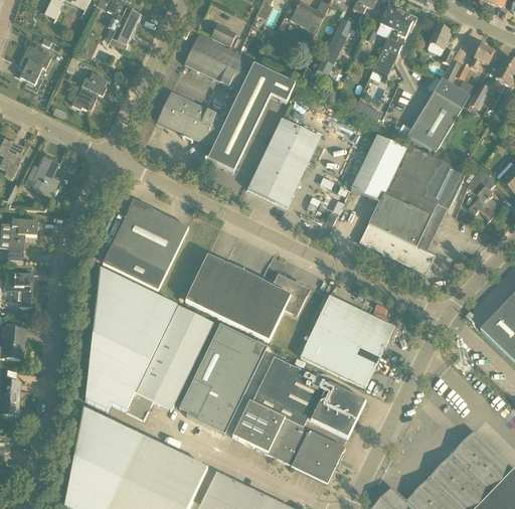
[(49,0),(45,9),(56,15),(63,0),(73,0),(86,6),(89,0),(49,0)]
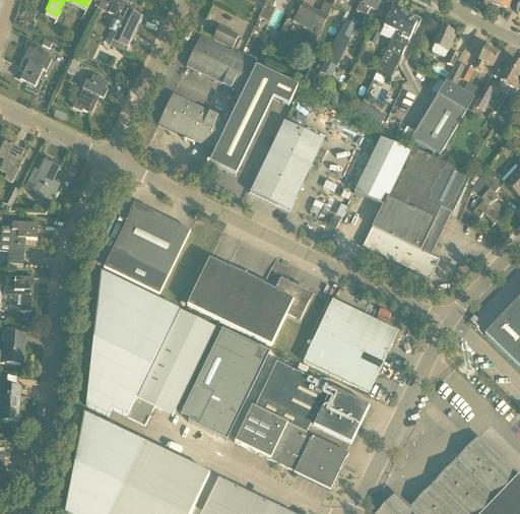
[(110,25),(117,28),(113,36),(128,43),(142,13),(132,8),(133,4),(124,0),(100,0),(98,3),(108,8),(119,13),(117,17),(114,16),(110,25)]
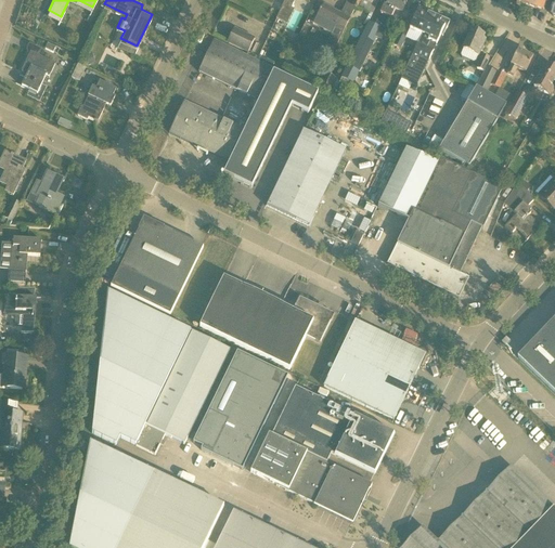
[(294,3),(291,2),(292,0),(282,0),(276,13),(287,18),(294,3)]
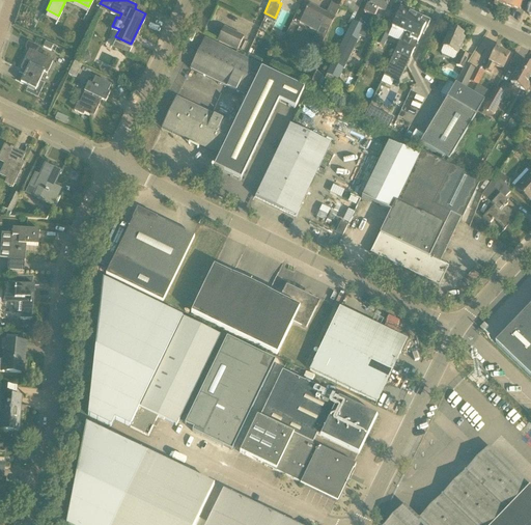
[(320,19),(326,8),(309,0),(303,9),(320,19)]
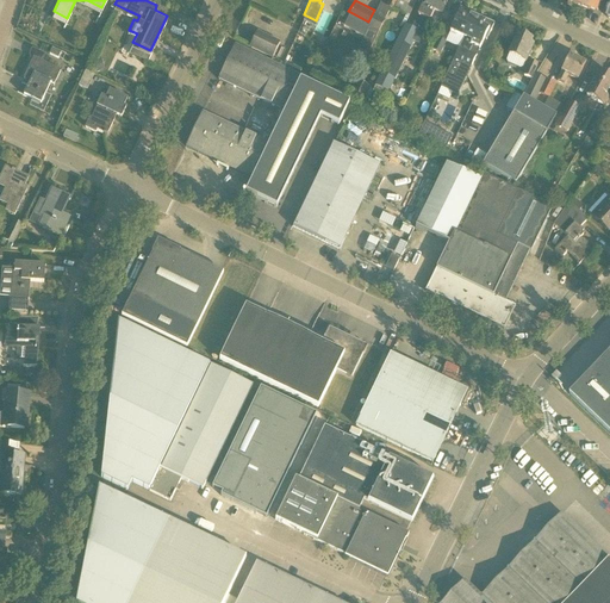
[(431,14),(430,14),(434,6),(441,8),(446,0),(424,0),(424,1),(422,0),(418,8),(411,23),(418,26),(424,29),(431,14)]
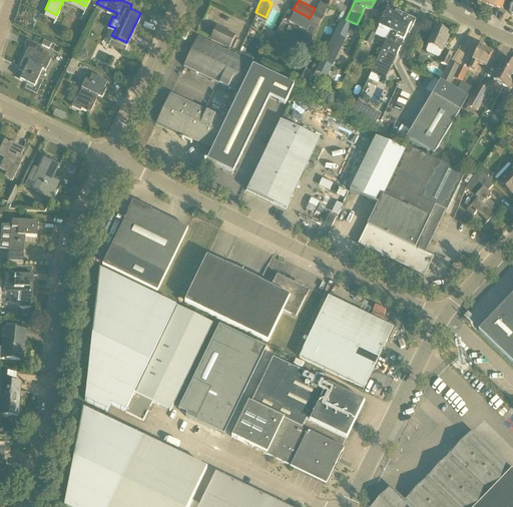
[(391,27),(400,7),(388,2),(383,11),(378,21),(390,27),(391,27)]
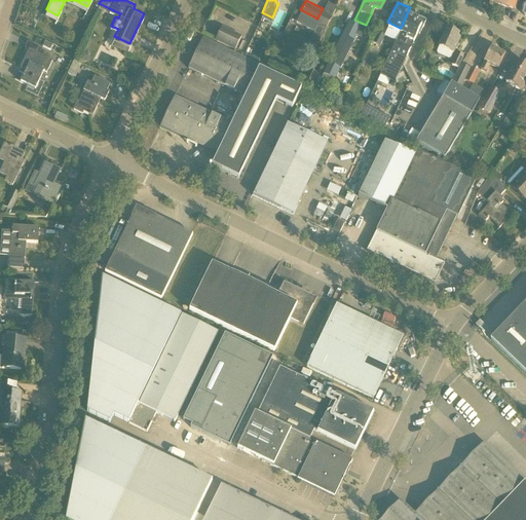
[(421,21),(423,22),(426,14),(425,14),(424,16),(417,13),(418,11),(410,7),(401,28),(400,28),(380,70),(395,77),(406,53),(411,42),(413,37),(414,37),(421,21)]
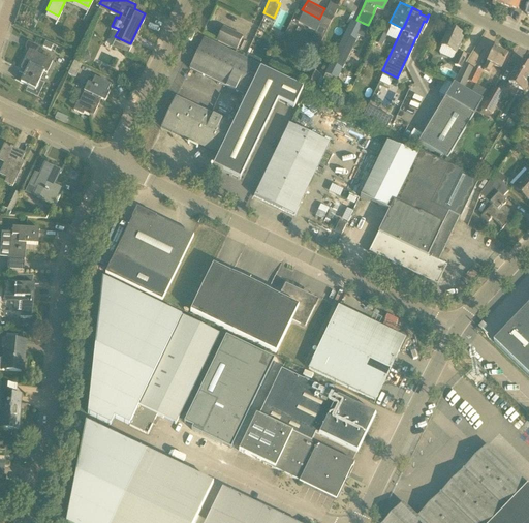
[(318,42),(333,12),(324,8),(319,19),(310,38),(318,42)]
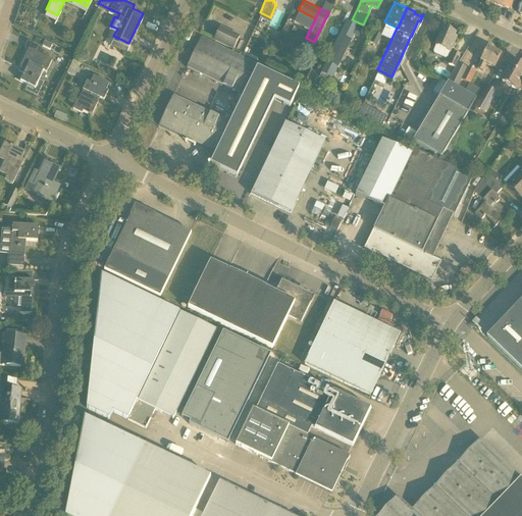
[(358,22),(352,19),(346,16),(320,68),(332,74),(358,22)]
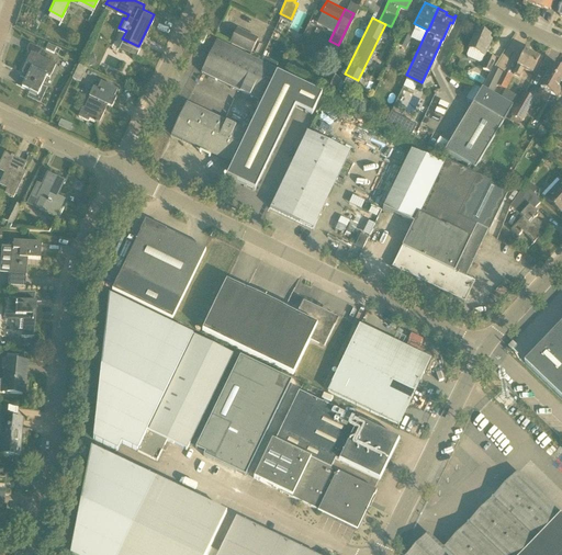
[(237,24),(231,37),(251,47),(258,34),(237,24)]
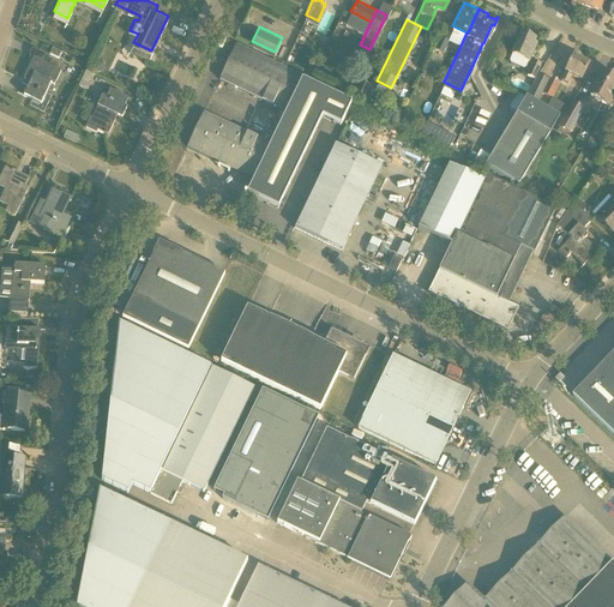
[(512,49),(529,56),(536,40),(534,38),(535,35),(534,35),(536,30),(530,26),(528,31),(521,29),(512,49)]
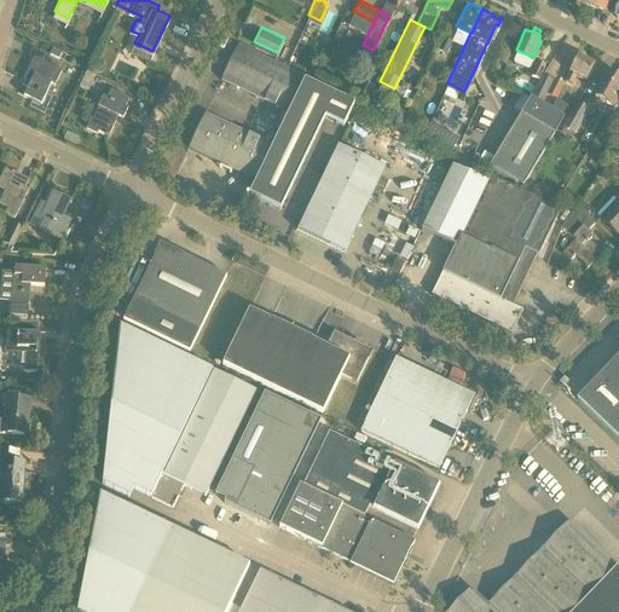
[(446,48),(453,36),(445,32),(438,45),(446,48)]
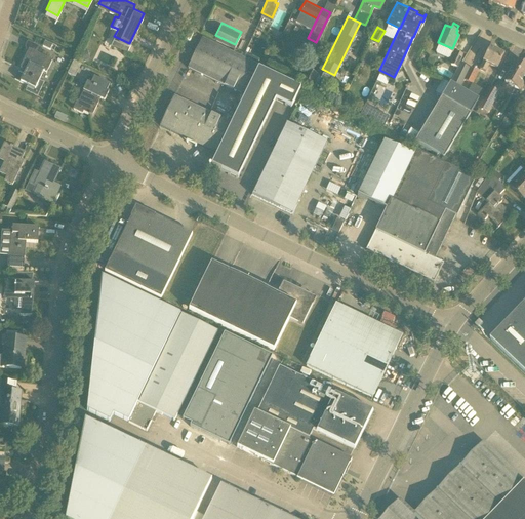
[(257,60),(202,33),(188,63),(243,89),(257,60)]
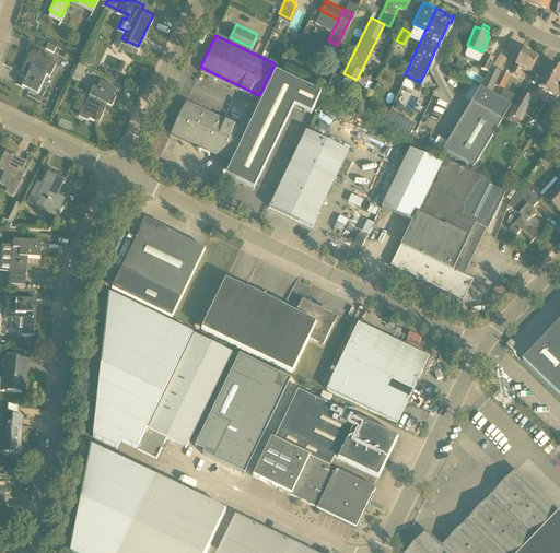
[(54,47),(57,42),(48,38),(46,44),(54,47)]
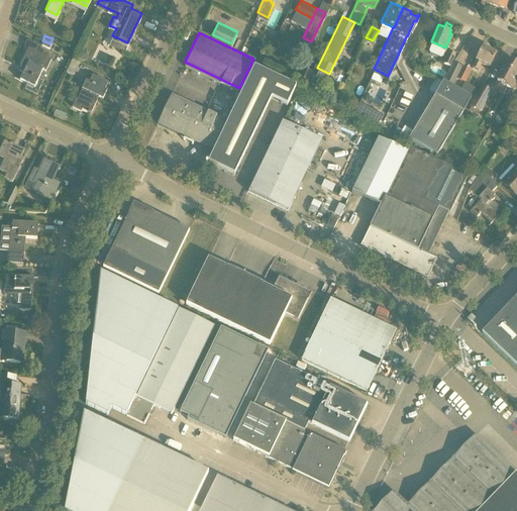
[(482,59),(485,60),(490,63),(496,48),(495,47),(495,46),(491,44),(490,45),(483,41),(476,56),(473,63),(479,66),(482,59)]
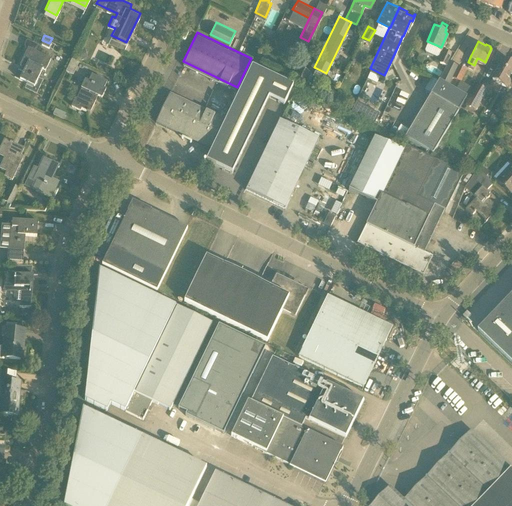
[(34,82),(43,63),(45,65),(51,54),(44,51),(28,43),(20,60),(22,61),(23,60),(26,61),(20,75),(34,82)]
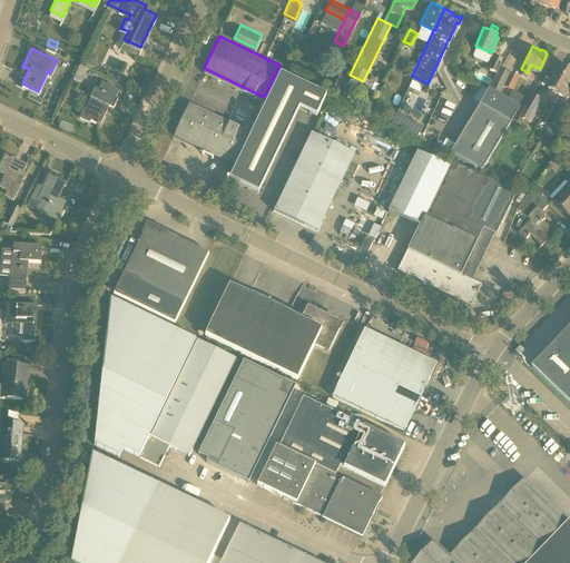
[(490,65),(497,68),(502,53),(495,51),(490,65)]
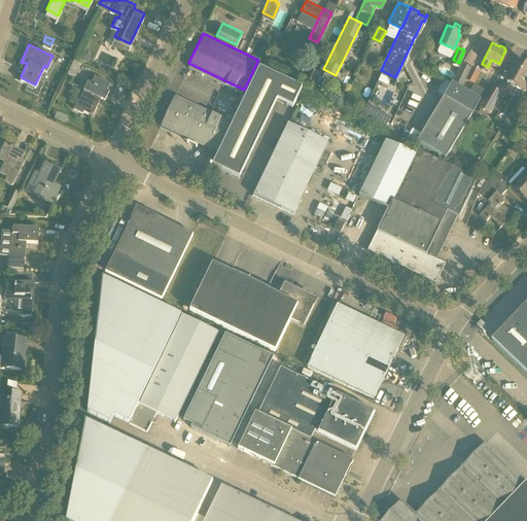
[(74,55),(67,69),(75,73),(82,59),(74,55)]
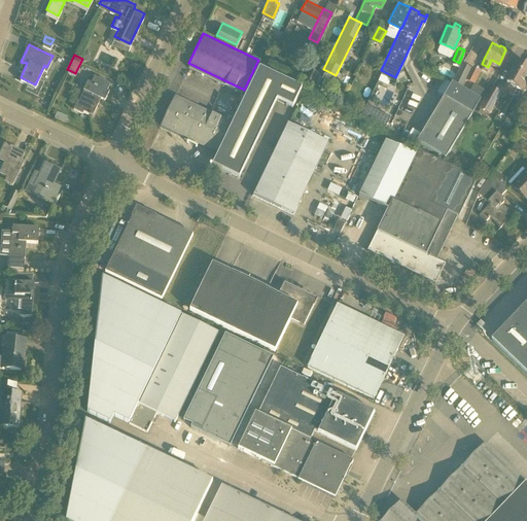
[(526,78),(523,76),(526,69),(526,61),(519,57),(506,77),(523,85),(526,78)]
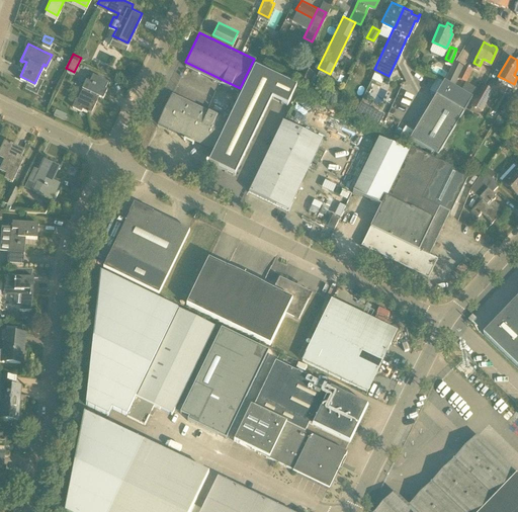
[(465,78),(466,78),(471,67),(463,63),(454,58),(445,77),(454,83),(458,74),(465,78)]
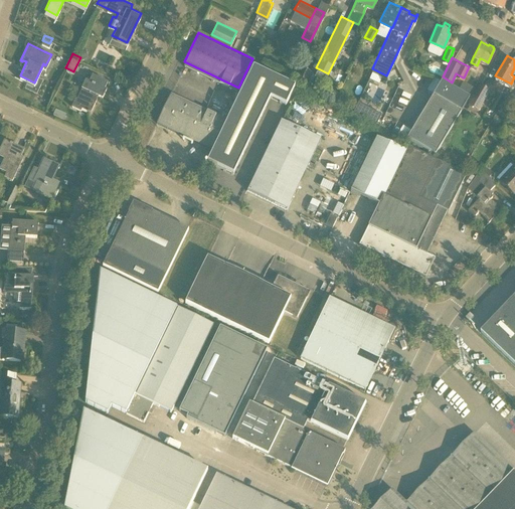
[(271,94),(286,101),(295,81),(253,61),(207,157),(233,170),(271,94)]
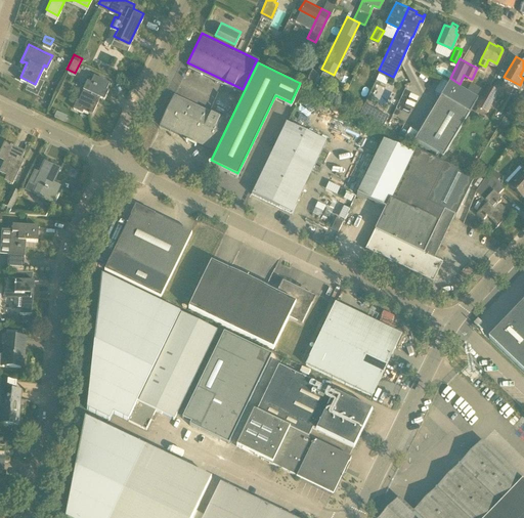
[(318,71),(309,67),(306,65),(299,78),(303,80),(312,84),(318,71)]
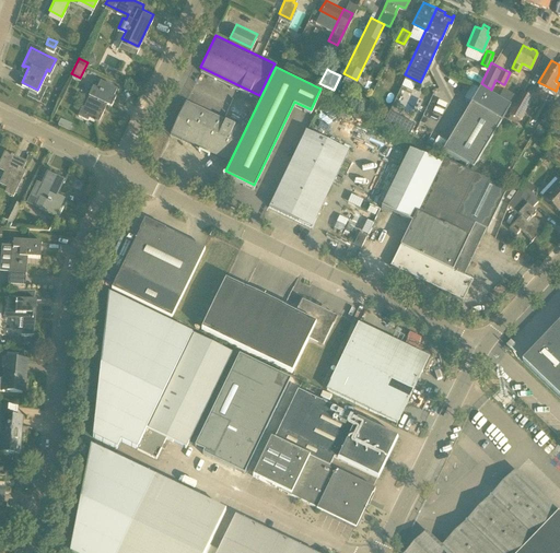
[(89,91),(91,93),(85,104),(83,103),(79,112),(88,116),(89,114),(95,116),(94,117),(98,119),(100,117),(98,117),(105,105),(104,105),(106,99),(112,102),(116,93),(114,92),(117,85),(101,77),(97,84),(93,82),(89,91)]
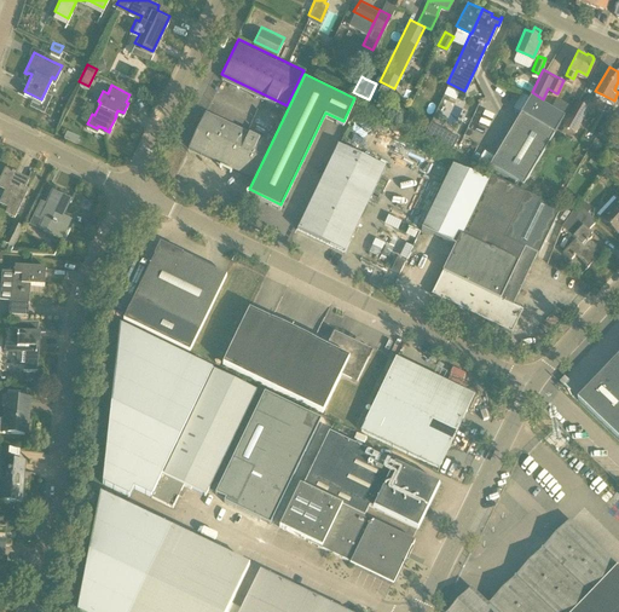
[(531,92),(490,161),(524,182),(565,113),(543,99),(531,92)]
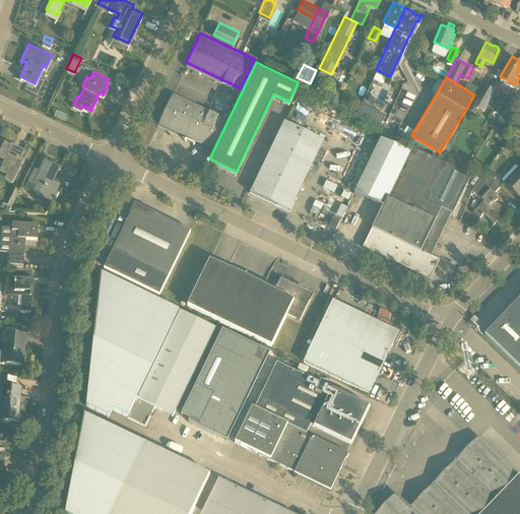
[(476,94),(481,86),(468,78),(467,78),(462,86),(474,93),(476,94)]
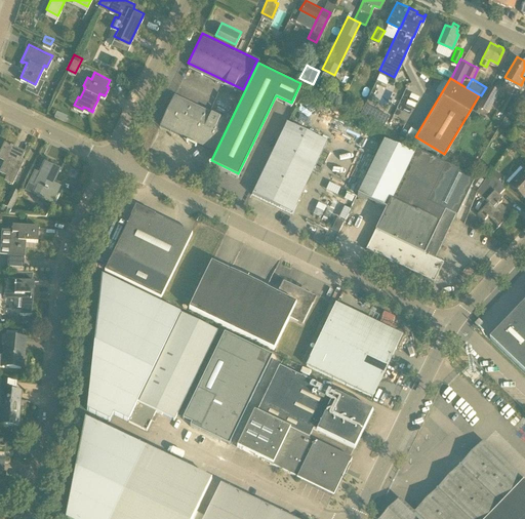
[(489,82),(486,87),(481,95),(477,104),(487,110),(499,88),(489,82)]
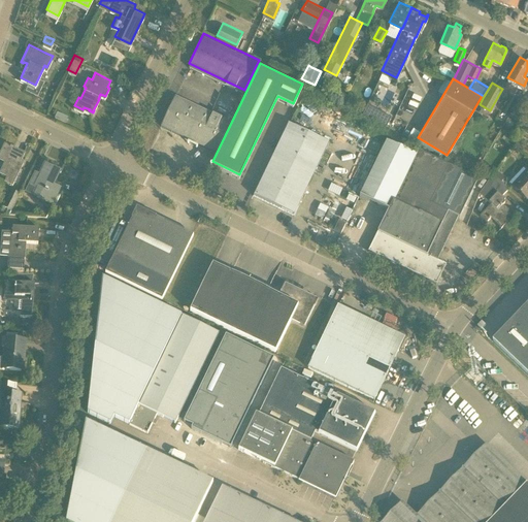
[(161,122),(217,149),(231,118),(175,92),(161,122)]
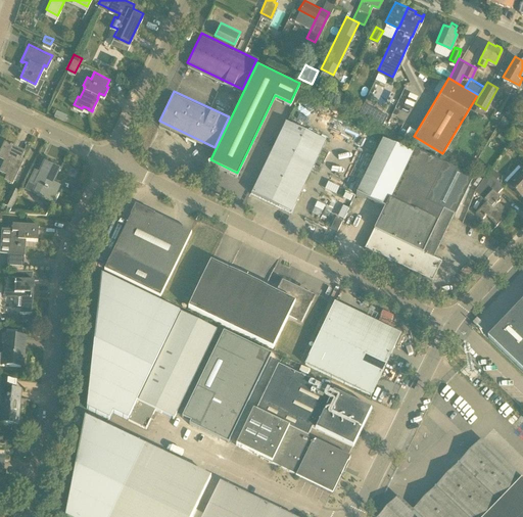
[(505,108),(513,113),(521,100),(513,95),(505,108)]
